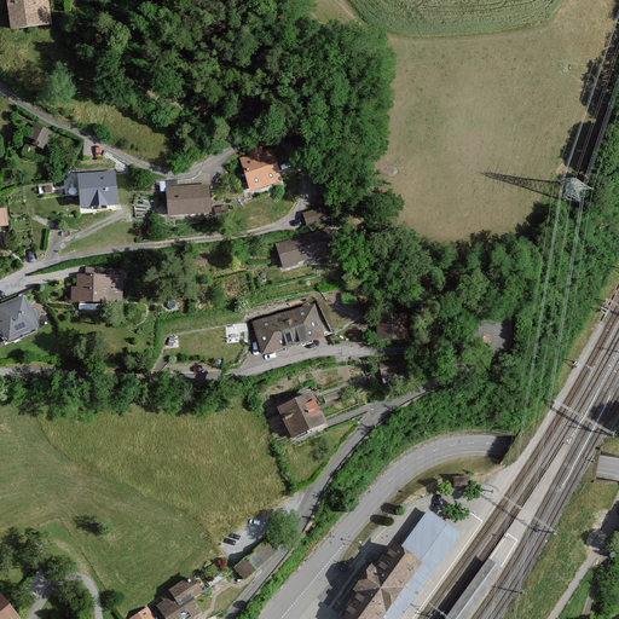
[(50,23),(46,0),(27,0),(9,3),(12,28),(50,23)]
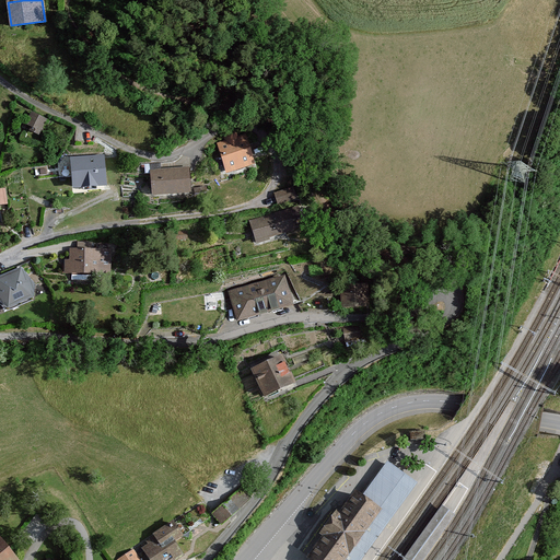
[(46,118),(32,112),(24,128),(39,135),(46,118)]
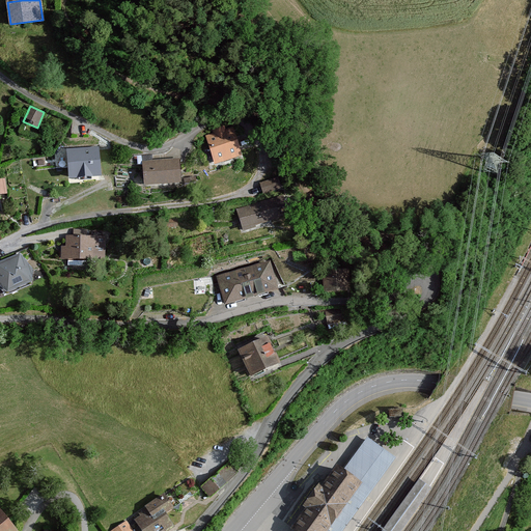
[(214,130),(217,136),(205,140),(215,164),(242,155),(233,131),(227,133),(225,126),(214,130)]
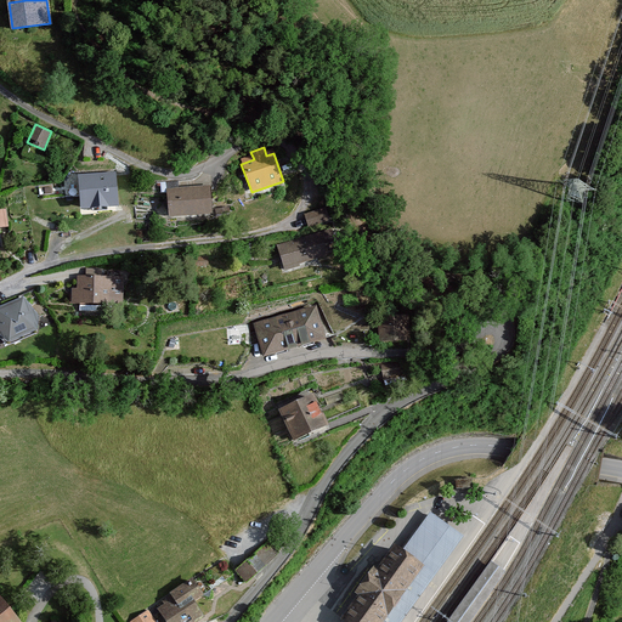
[(80,210),(120,207),(117,171),(77,175),(80,210)]
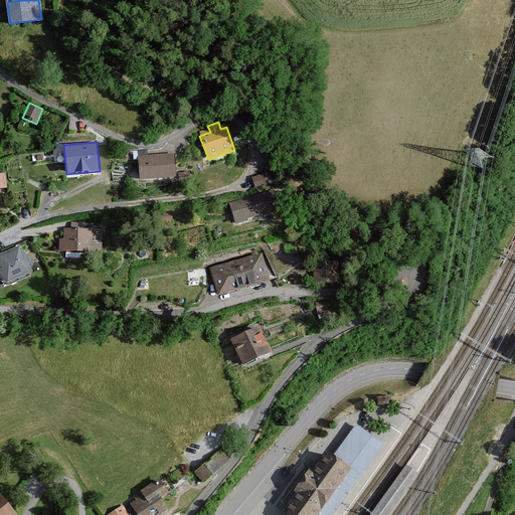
[(174,153),(138,156),(140,179),(175,176),(174,153)]
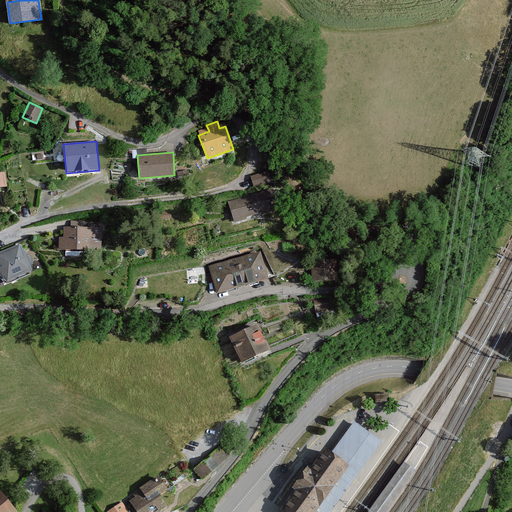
[(255,188),(271,184),(268,173),(252,177),(255,188)]
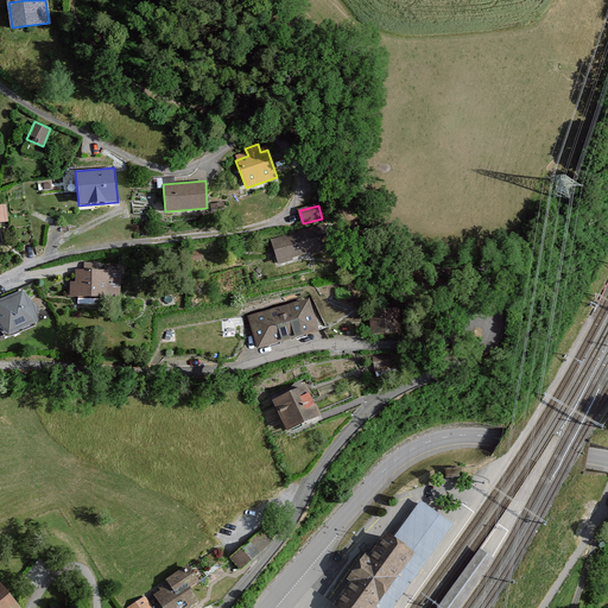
[(291,261),(290,258),(320,248),(312,227),(268,241),(277,266),(291,261)]
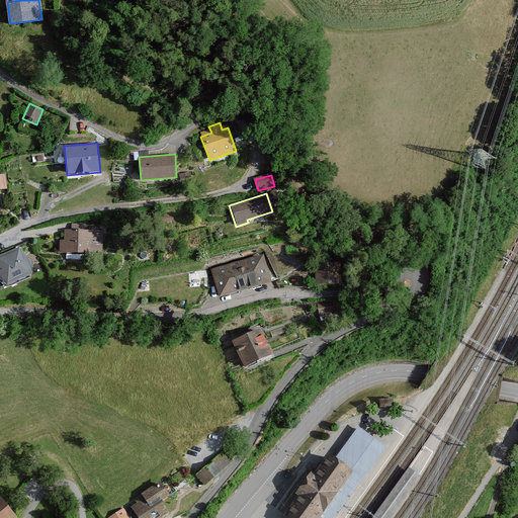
[(159,214),(159,223),(171,223),(170,214),(159,214)]
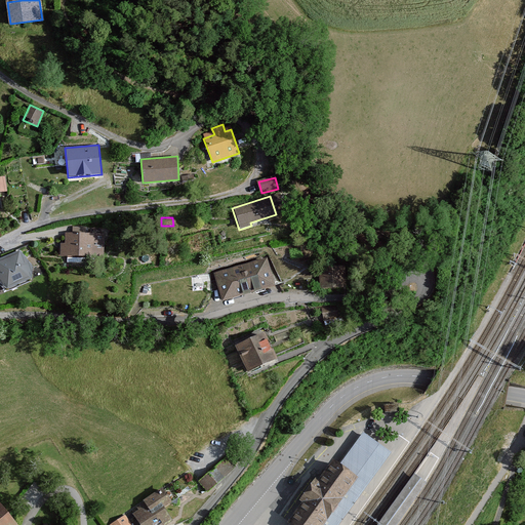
[(62,253),(62,263),(80,263),(80,254),(102,254),(102,235),(62,235),(62,244),(55,244),(55,253),(62,253)]
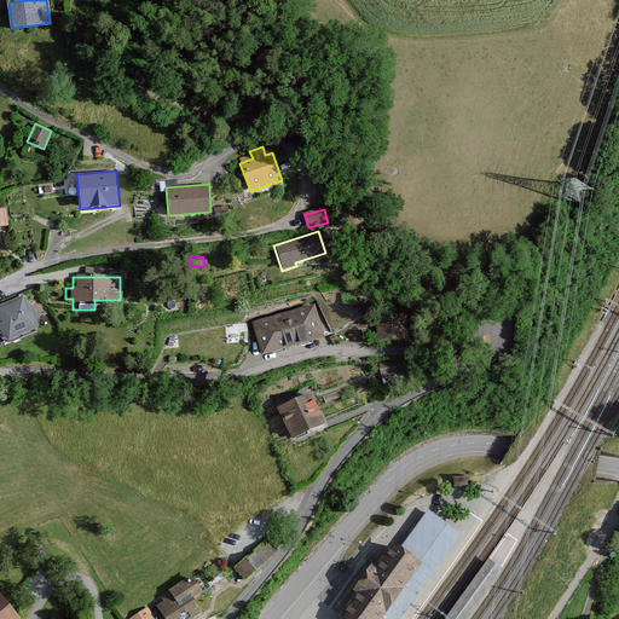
[(24,298),(0,306),(0,333),(10,340),(36,329),(39,314),(24,298)]
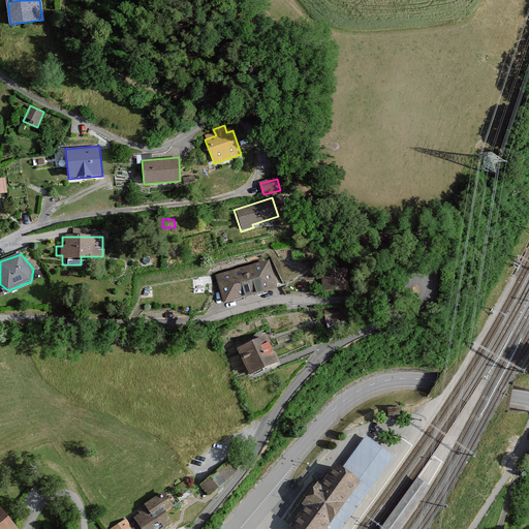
[(276,288),(269,262),(219,278),(226,303),(276,288)]
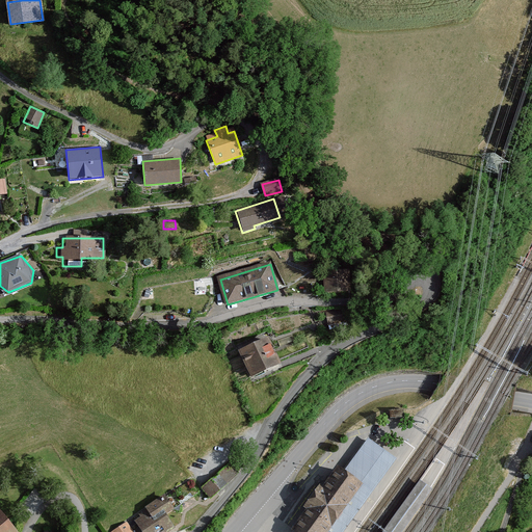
[(348,290),(347,273),(327,274),(328,291),(348,290)]
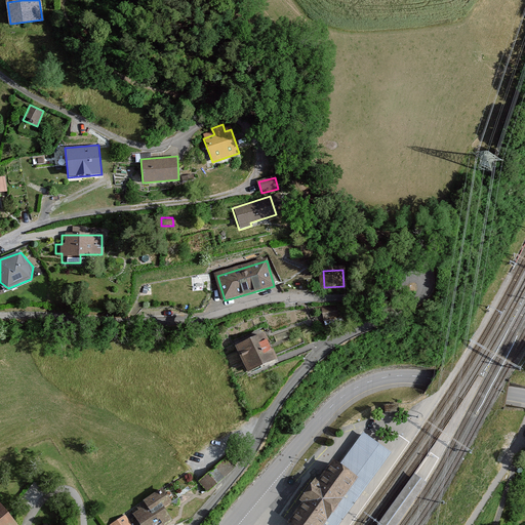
[(329,306),(316,309),(318,320),(332,318),(329,306)]
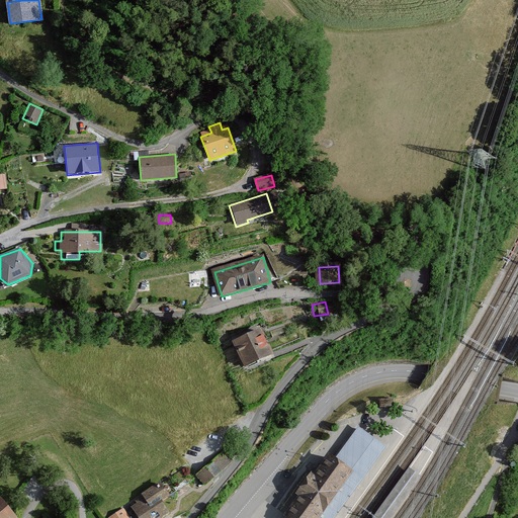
[(225,342),(237,367),(265,353),(253,329),(225,342)]
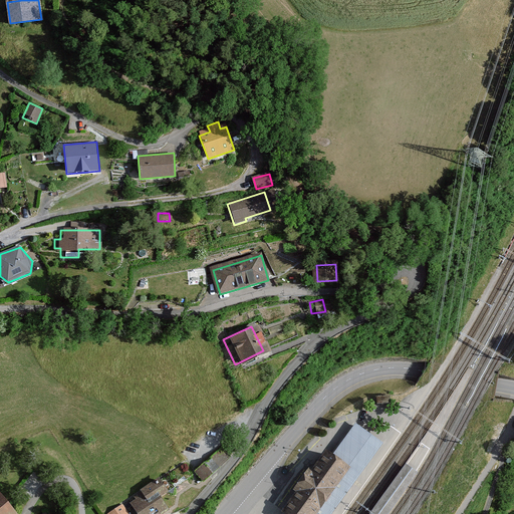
[(328,513),(377,445),(350,425),(328,454),(348,468),(315,513),(328,513)]
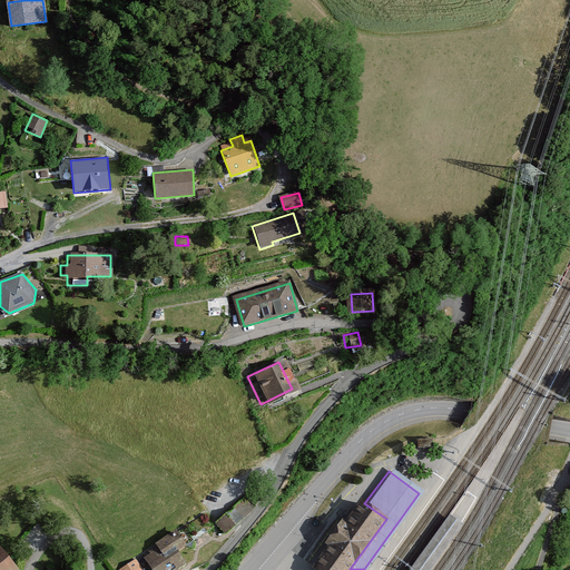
[(216,522),(226,533),(255,508),(246,498),(216,522)]
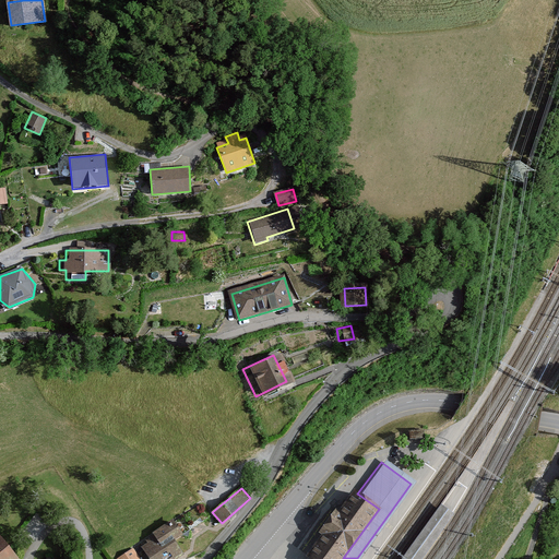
[(357,494),(356,492),(340,515),(335,512),(321,533),(326,536),(310,557),(312,558),(343,558),(379,509),(357,494)]
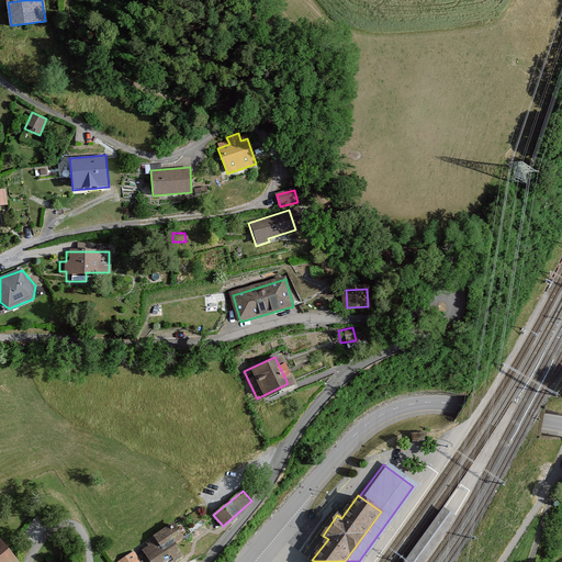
[(203,506),(176,525),(183,537),(212,519),(203,506)]
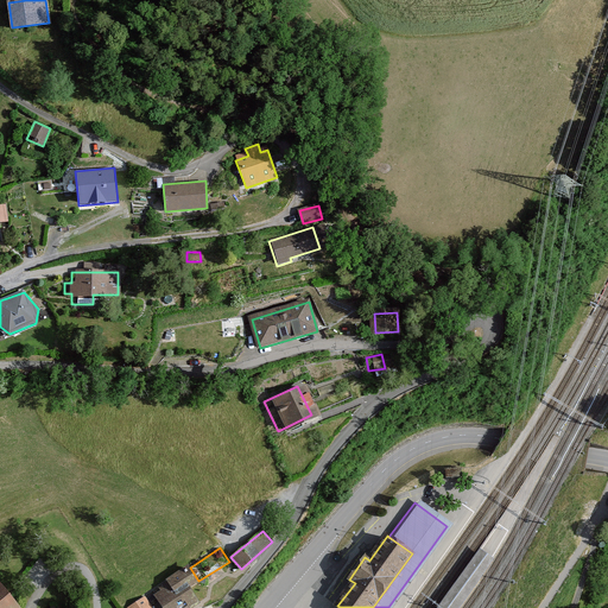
[(458,607),(493,559),(479,551),(437,607),(458,607)]
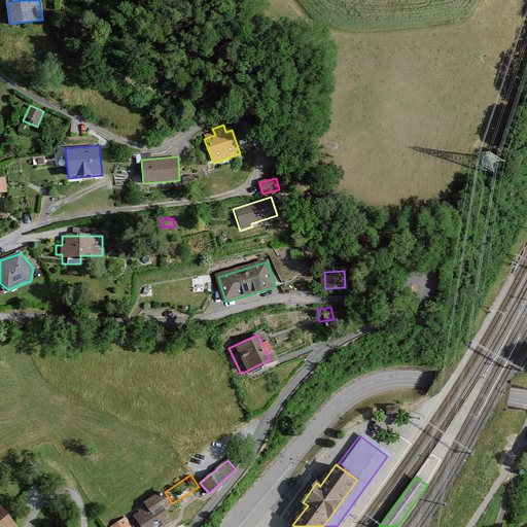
[(138,510),(139,512),(133,516),(139,526),(164,526),(171,523),(163,510),(172,503),(165,492),(138,510)]
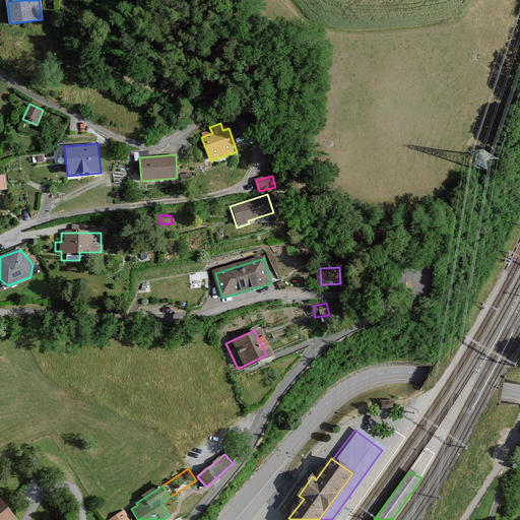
[(0,519),(10,519),(0,507),(0,519)]
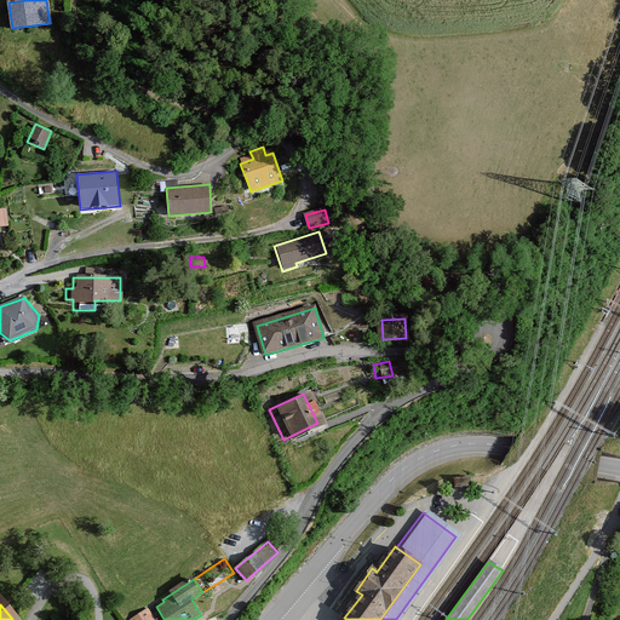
[(155,619),(148,608),(130,619),(128,619),(155,619)]
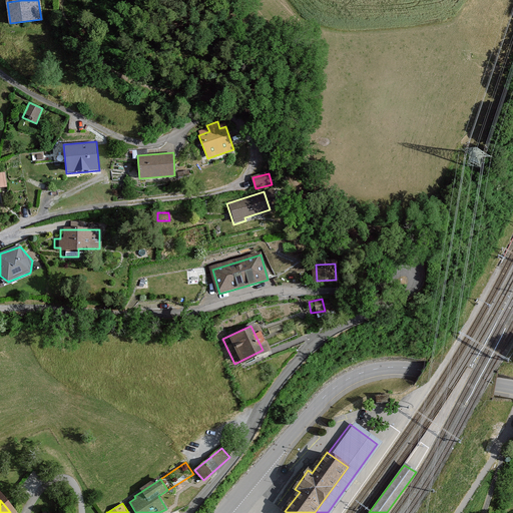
All buildings are outlined.
